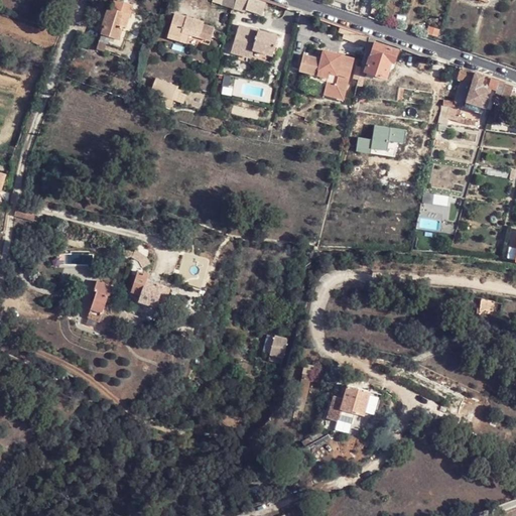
[(102,35),(110,37),(119,40),(124,26),(127,27),(134,4),(121,0),(115,0),(112,9),(109,8),(104,23),(106,24),(102,35)]
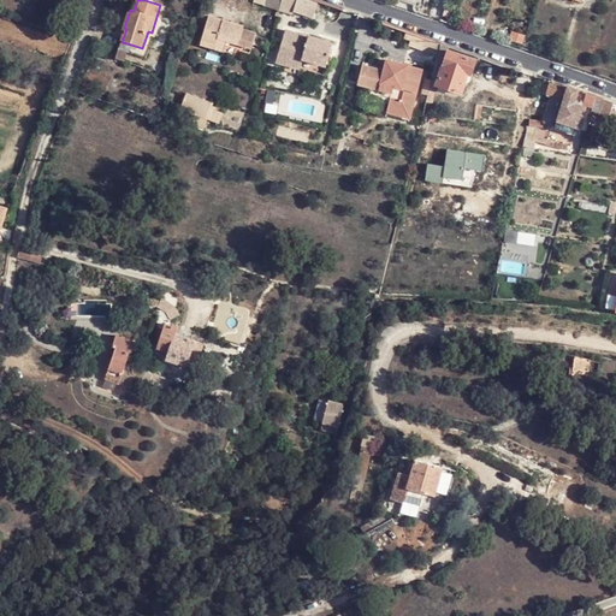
[(279,11),(282,0),(265,0),(264,6),(279,11)]
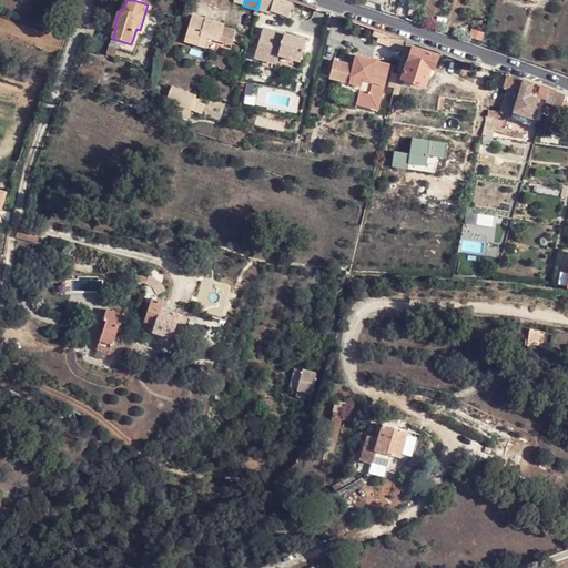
[(292,9),(282,6),(280,14),(290,17),(292,9)]
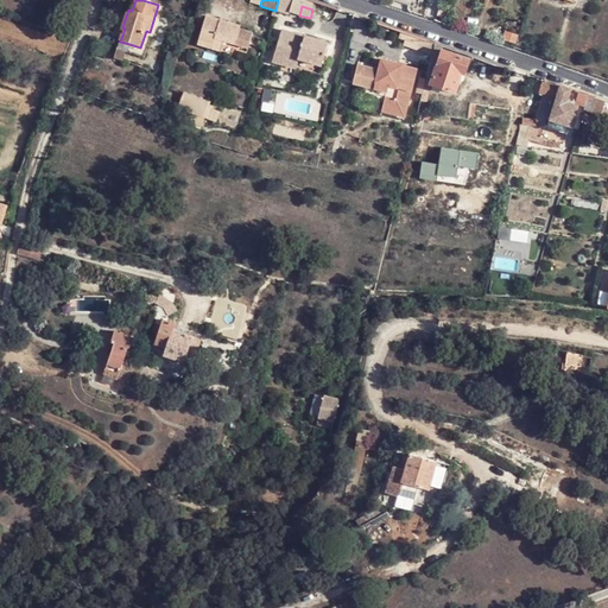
[(241,26),(208,14),(198,38),(215,43),(217,36),(249,48),(255,32),(242,27),(241,26)]
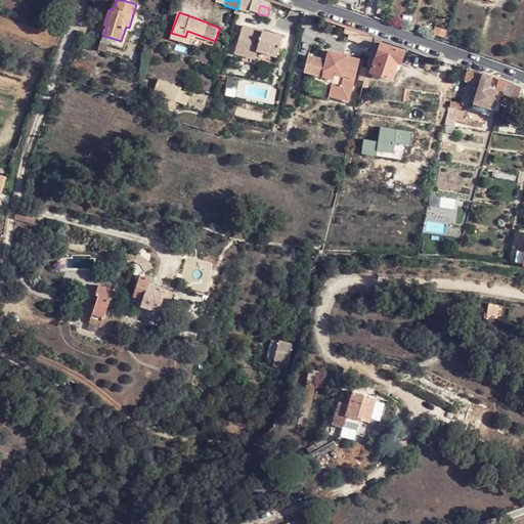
[(238,45),(258,50),(278,56),(284,37),(244,26),(238,45)]
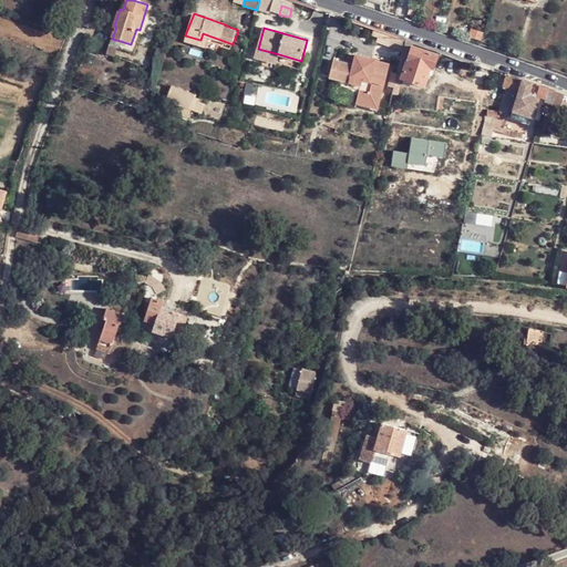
[(481,41),(484,32),(472,29),(470,37),(481,41)]
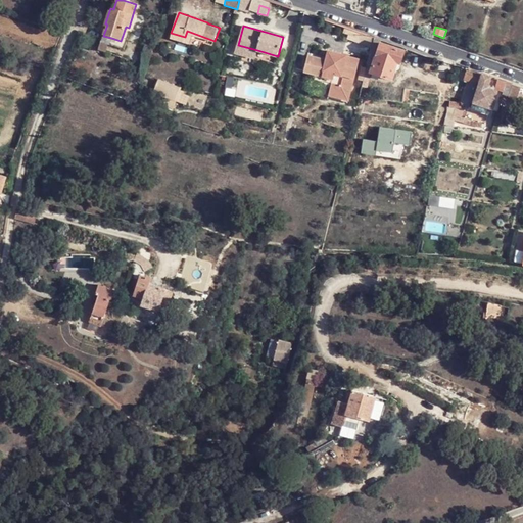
[(107,52),(111,38),(103,36),(99,50),(107,52)]
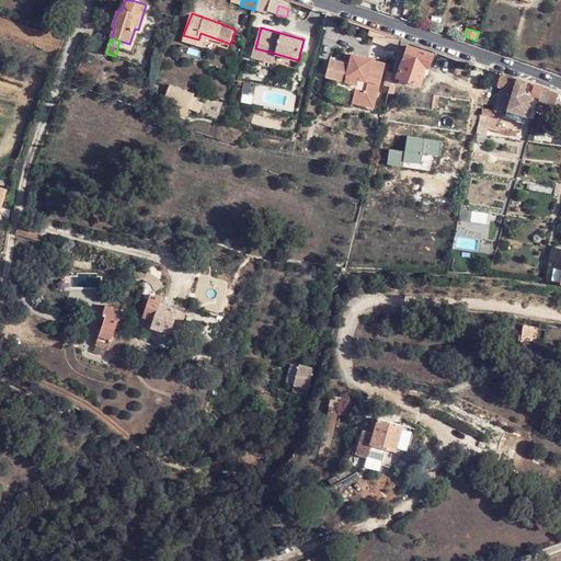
[(410,43),(401,39),(393,76),(398,77),(409,47),(410,43)]
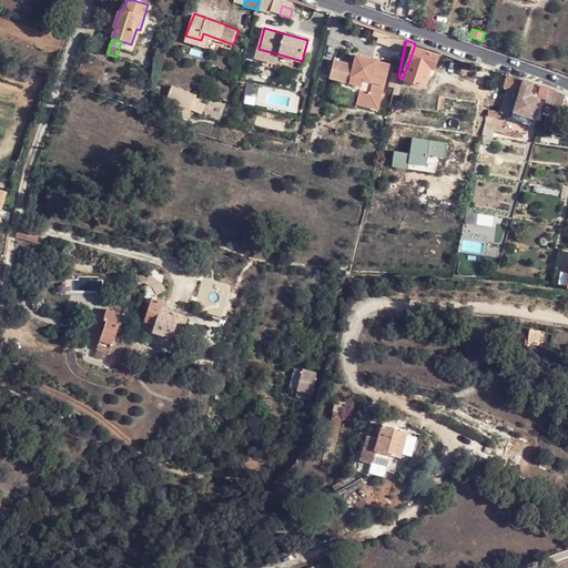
[(414,48),(403,78),(403,79),(425,88),(432,69),(435,70),(439,56),(414,48)]
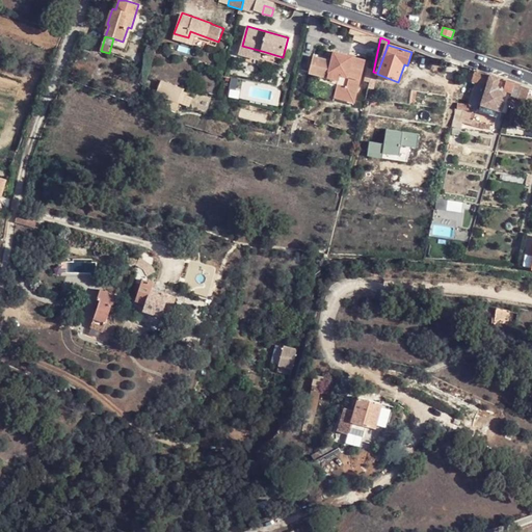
[(260,60),(262,51),(242,46),(239,54),(260,60)]
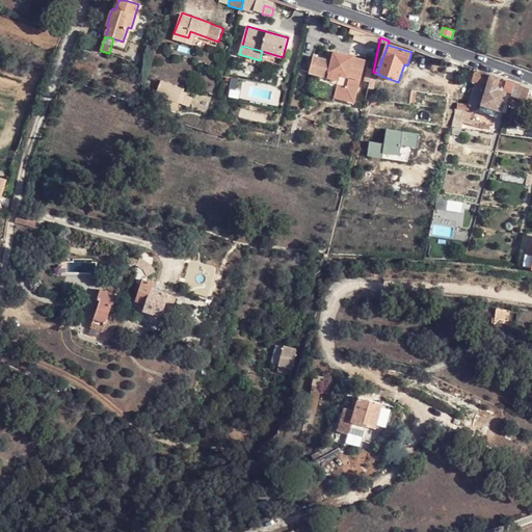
[(333,62),(314,57),(310,74),(339,81),(335,99),(355,103),(365,60),(335,52),(333,62)]
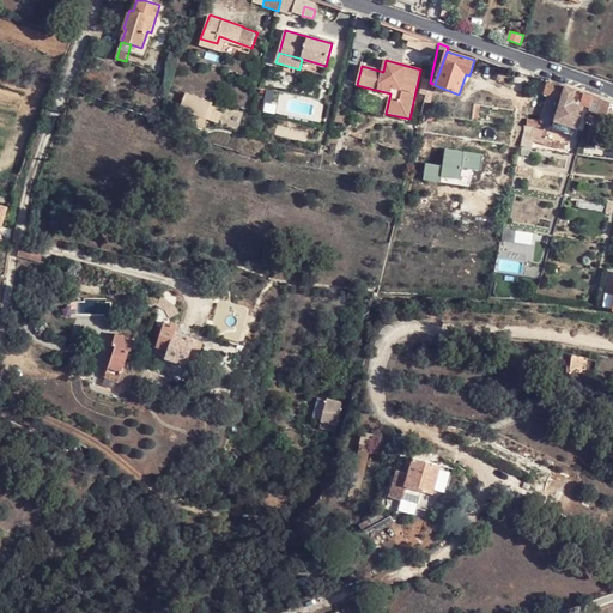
[(559,95),(563,85),(548,80),(544,92),(550,95),(545,109),(554,113),(559,95)]
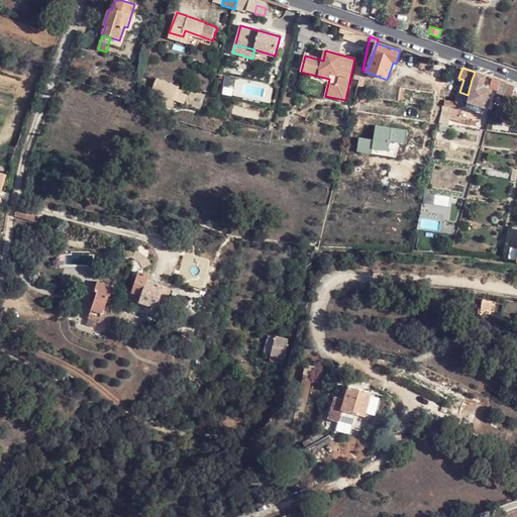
[(484,84),(487,76),(482,74),(478,83),(484,84)]
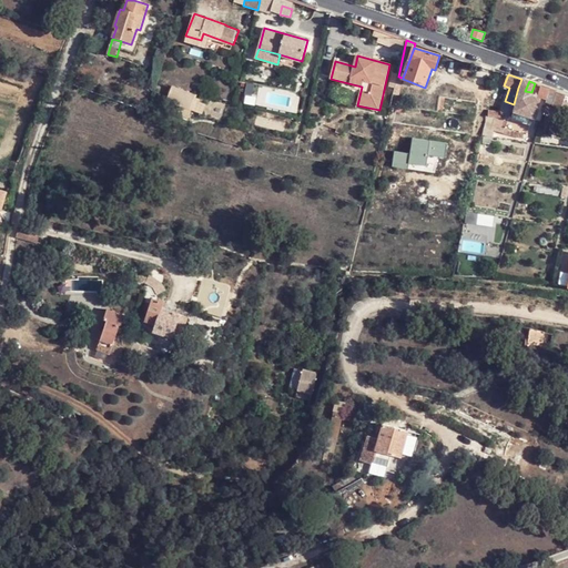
[(547,100),(550,88),(540,84),(536,97),(547,100)]
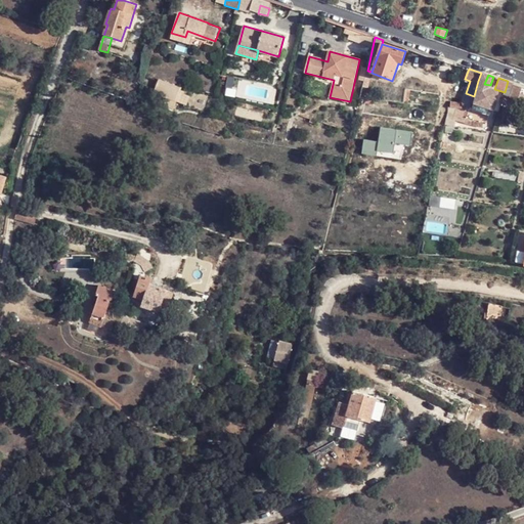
[(182,91),(159,81),(154,92),(177,102),(182,91)]
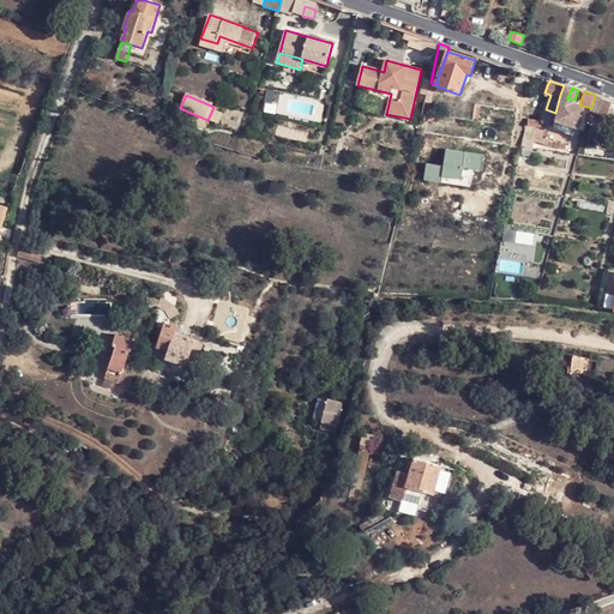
[(591,112),(591,114),(613,121),(613,102),(613,103),(595,95),(591,108),(590,110),(591,112)]
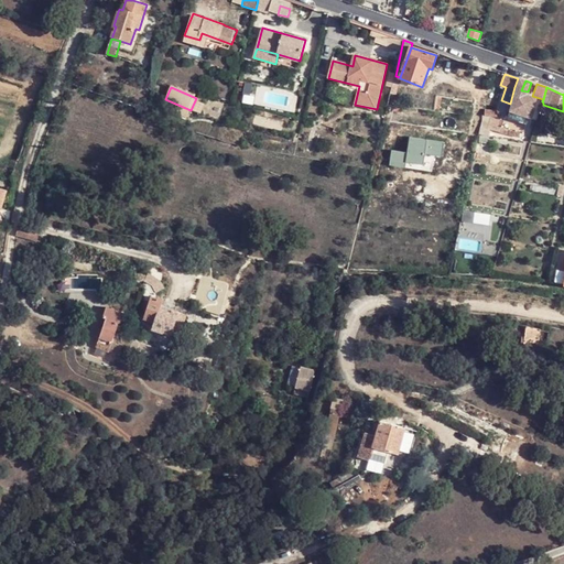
[(521,90),(518,88),(508,117),(524,122),(529,125),(537,100),(527,96),(528,91),(521,90)]
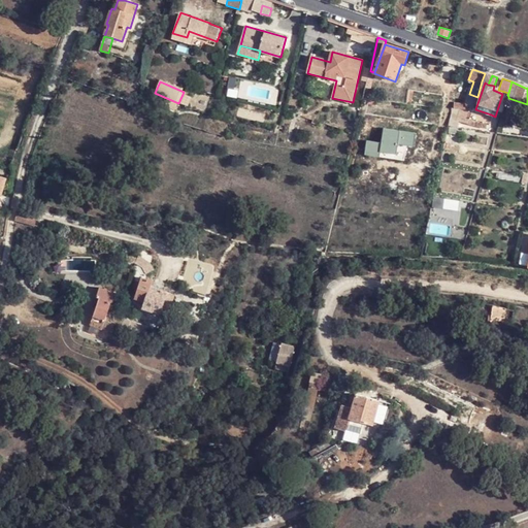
[(491,114),(475,109),(472,117),(472,119),(488,124),(491,114)]
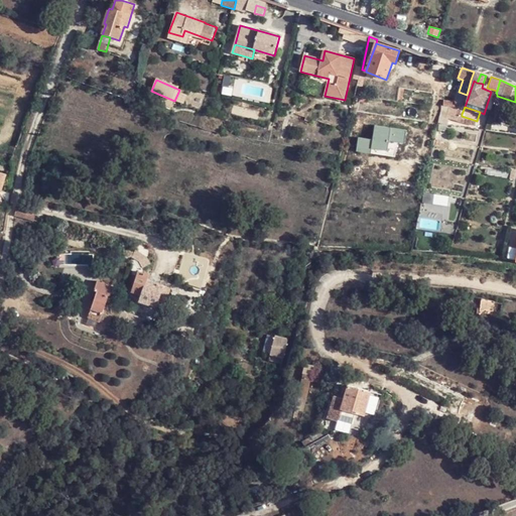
[(461,119),(462,116),(462,114),(460,113),(447,109),(444,120),(455,124),(457,118),(461,119)]
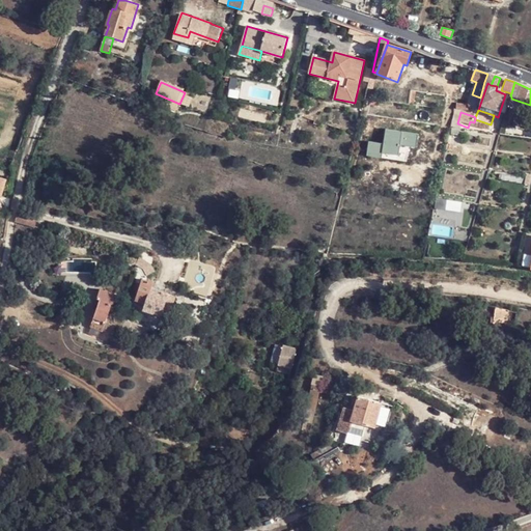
[(460,213),(463,203),(437,197),(435,207),(460,213)]
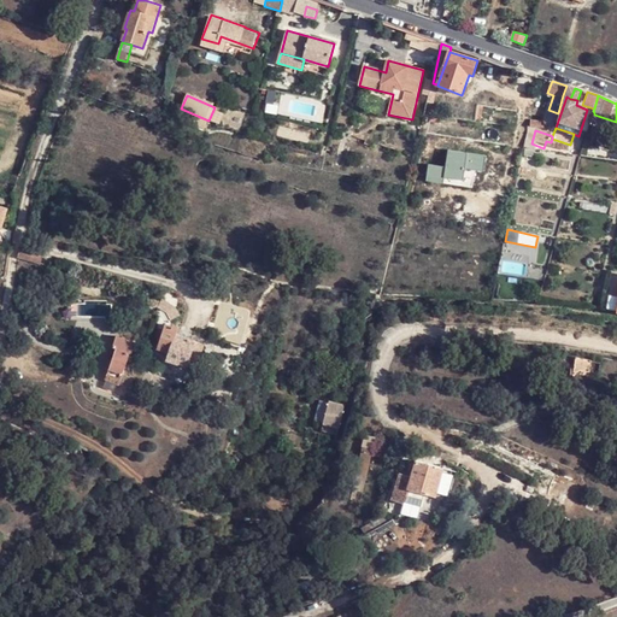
[(33,257),(34,252),(19,250),(17,259),(31,262),(33,259),(33,257)]
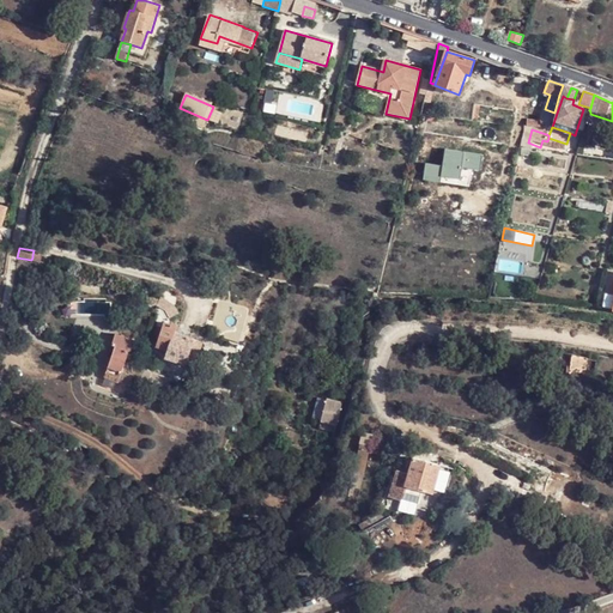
[(62,316),(110,316),(110,301),(62,301),(62,316)]
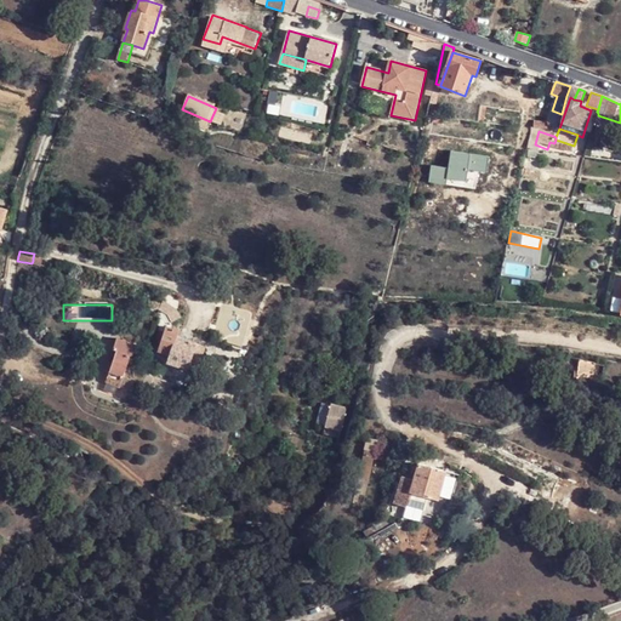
[(171,315),(169,313),(164,317),(170,325),(176,320),(172,315),(171,315)]
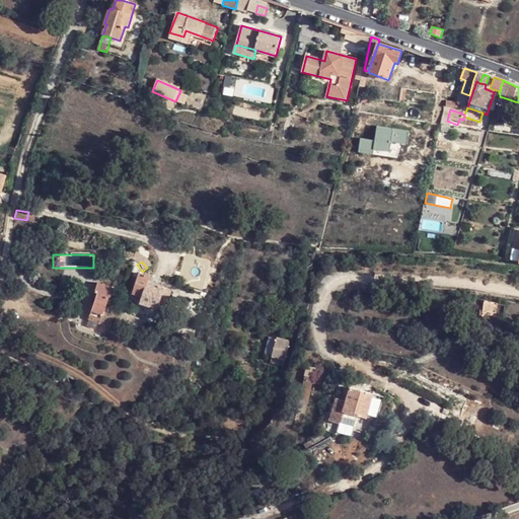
[(149,276),(137,274),(132,294),(142,297),(140,304),(157,309),(163,288),(148,283),(149,276)]
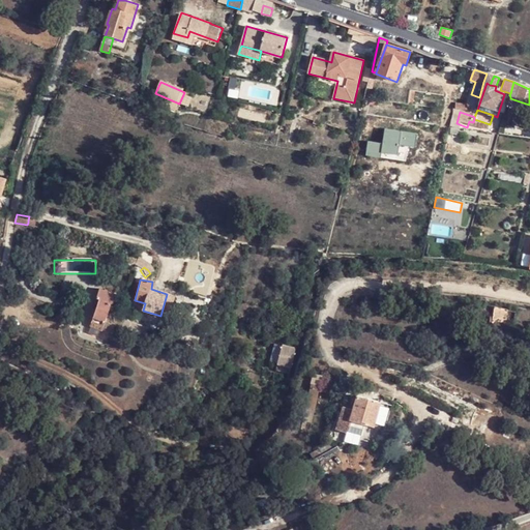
[(96,298),(99,299),(111,304),(112,304),(116,295),(100,289),(96,298)]
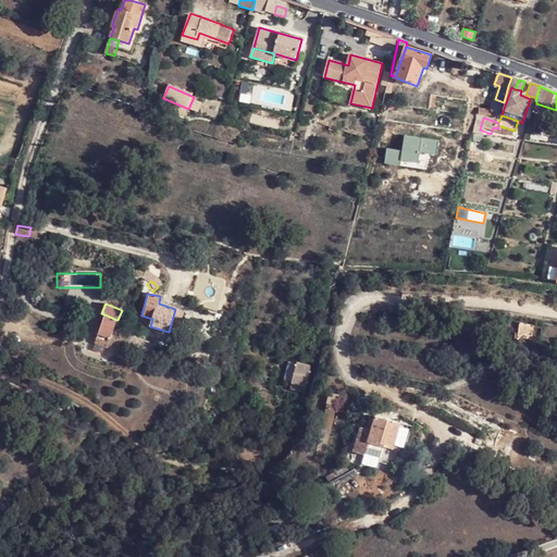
[(110,338),(113,330),(116,320),(104,314),(98,333),(110,338)]
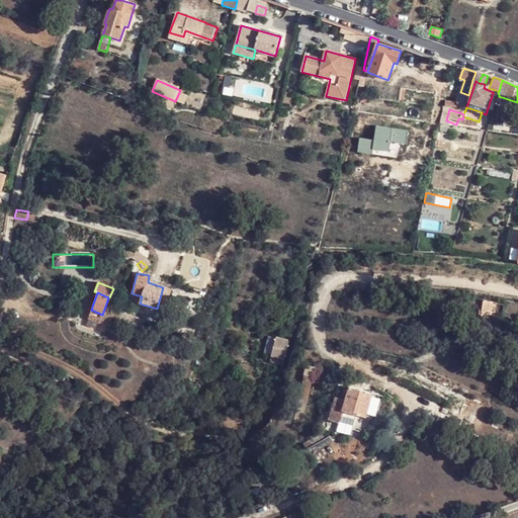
[(498,303),(485,299),(482,312),(495,314),(498,303)]
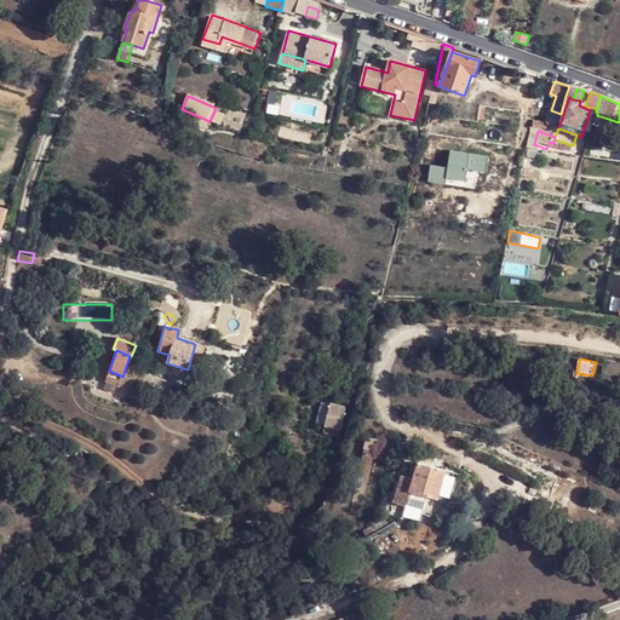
[(142,384),(145,374),(126,367),(122,377),(142,384)]
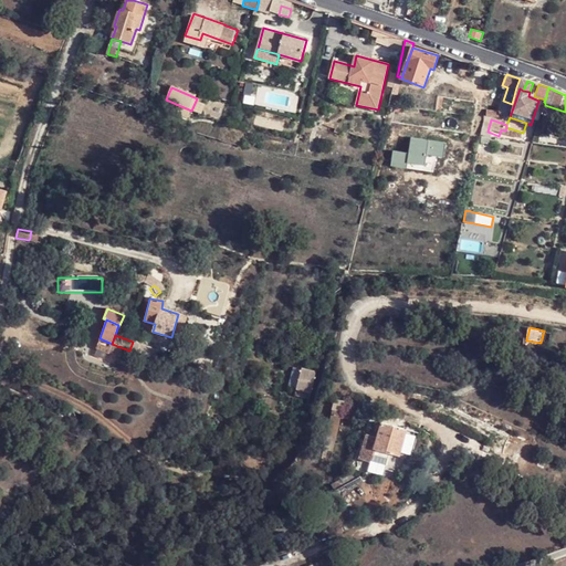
[(100,338),(96,347),(108,353),(112,344),(100,338)]
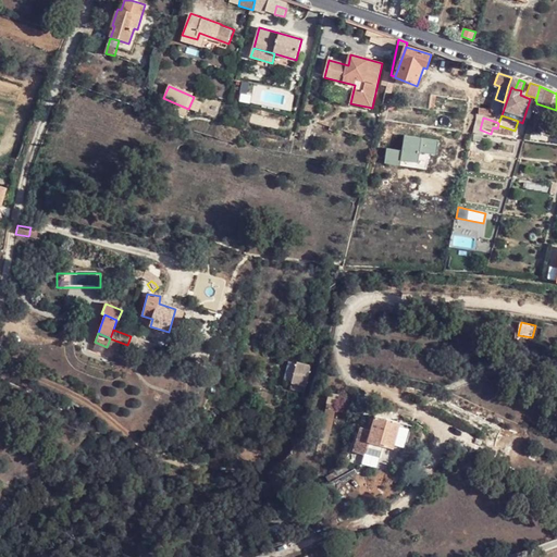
[(137,338),(131,336),(127,345),(134,347),(137,338)]
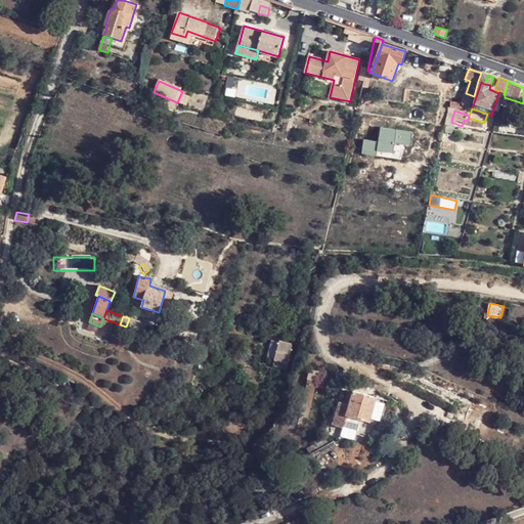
[(289,361),(292,349),(281,346),(278,359),(289,361)]
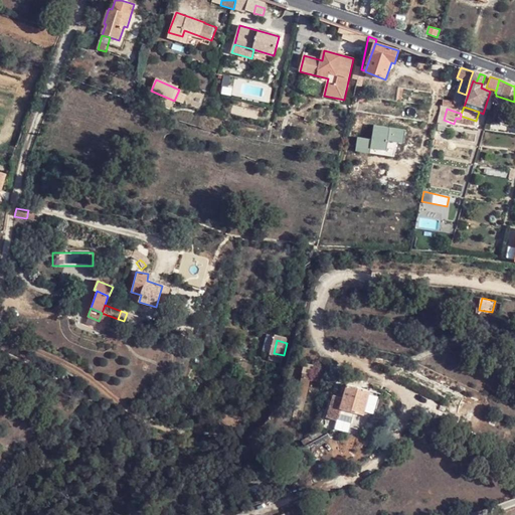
[(300,387),(309,390),(312,377),(303,374),(300,387)]
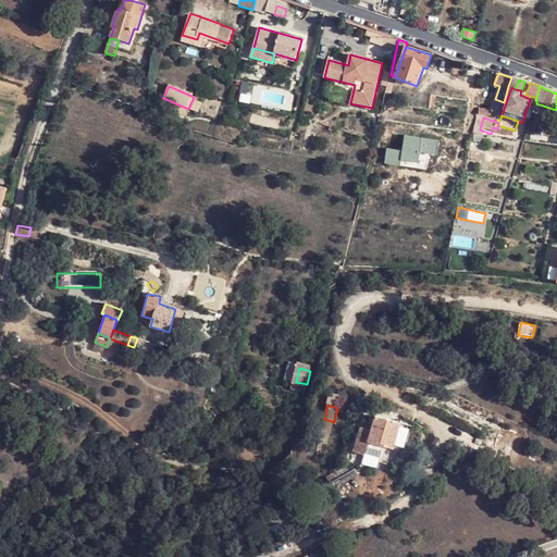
[(375,417),(371,432),(367,443),(368,443),(393,450),(399,423),(375,417)]
